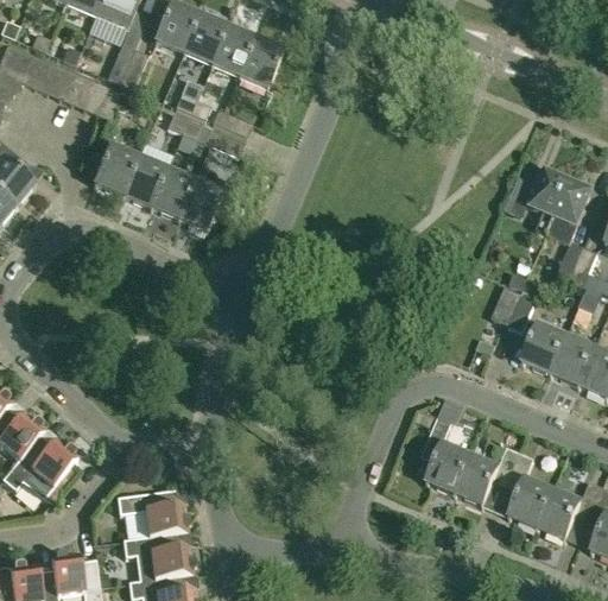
[(96,17),(102,0),(67,0),(65,4),(96,17)]
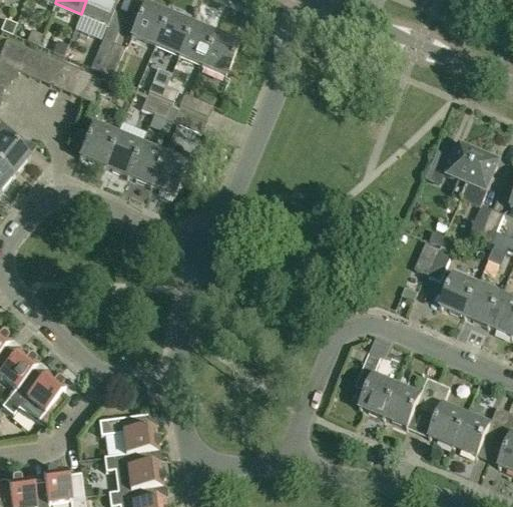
[(86,0),(81,14),(107,25),(117,0),(86,0)]
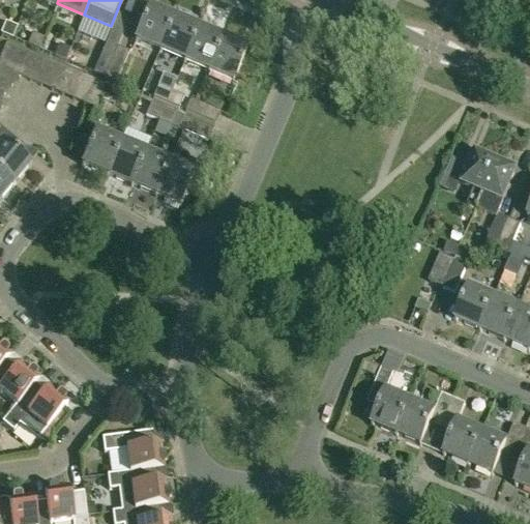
[(174,12),(173,12),(149,2),(135,37),(158,48),(174,12)]
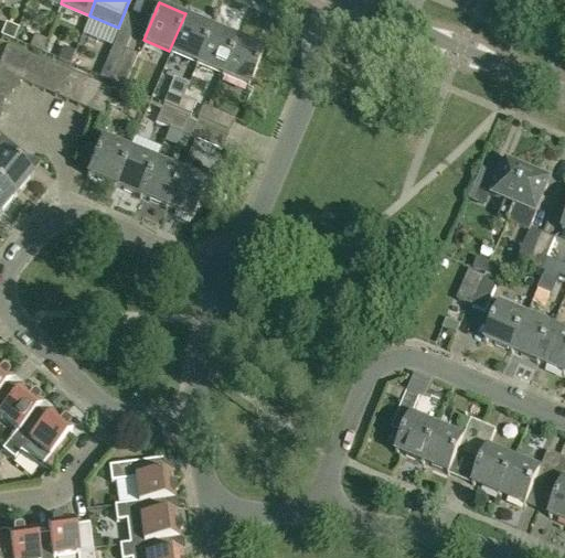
[(211,24),(202,20),(203,18),(201,14),(190,9),(185,11),(184,13),(185,13),(169,51),(195,62),(211,24)]
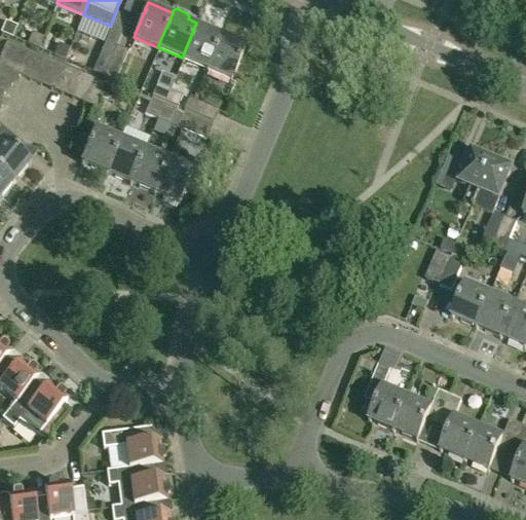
[(0,29),(11,34),(16,23),(5,17),(0,29)]
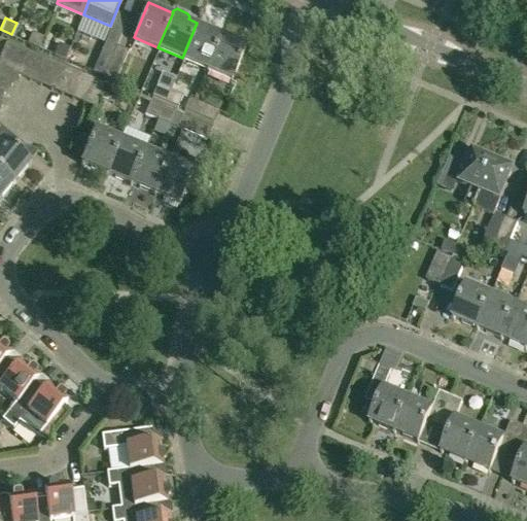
[(221,33),(212,29),(213,27),(212,24),(201,19),(197,21),(197,23),(182,58),(207,68),(221,33)]
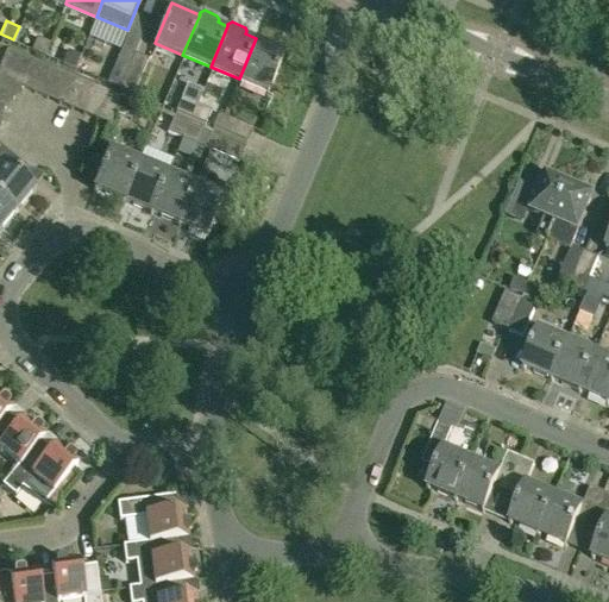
[(31,46),(44,52),(50,39),(37,33),(31,46)]
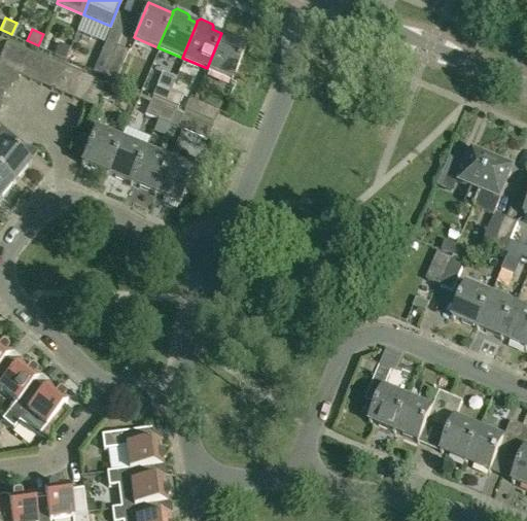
[(231,78),(238,62),(246,43),(221,33),(207,68),(231,78)]
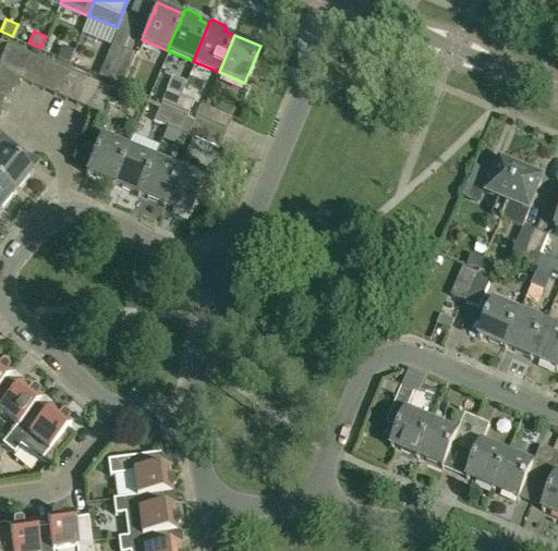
[(0,59),(21,75),(32,51),(7,40),(0,56),(0,59)]
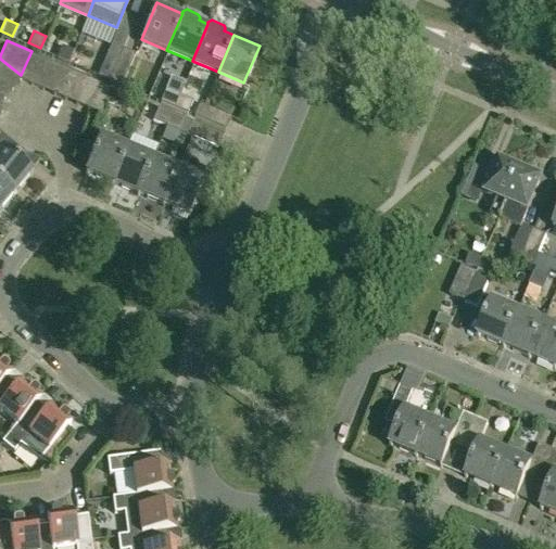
[(55,54),(68,60),(73,48),(61,42),(55,54)]
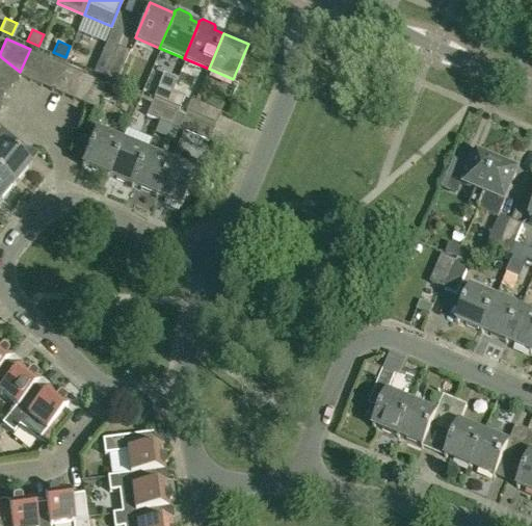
[(113,52),(105,73),(116,77),(129,48),(117,43),(113,52)]
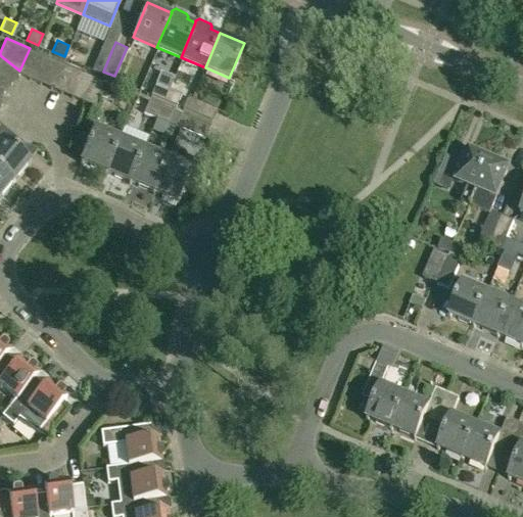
[(102,47),(94,67),(103,72),(111,51),(102,47)]
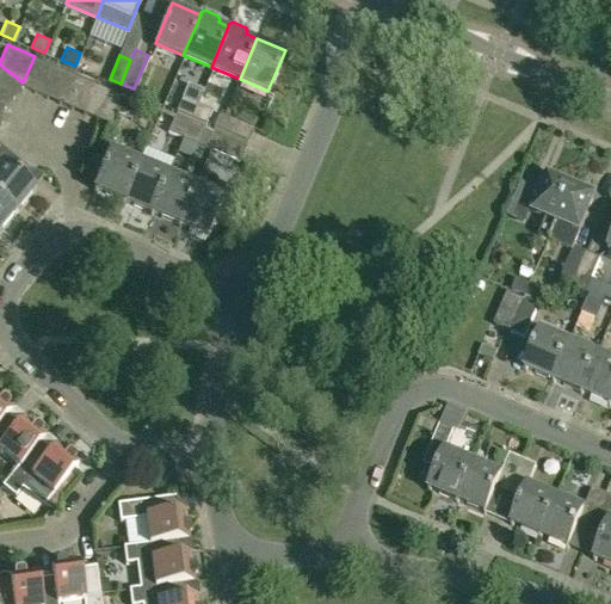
[(36,88),(47,61),(35,56),(23,82),(36,88)]
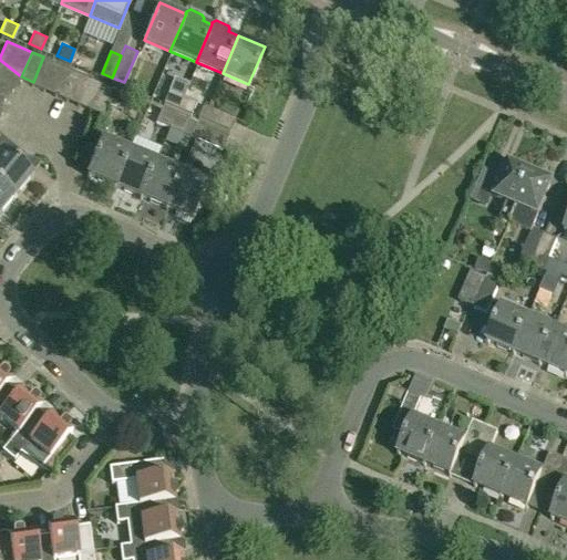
[(44,87),(55,62),(43,56),(33,82),(44,87)]
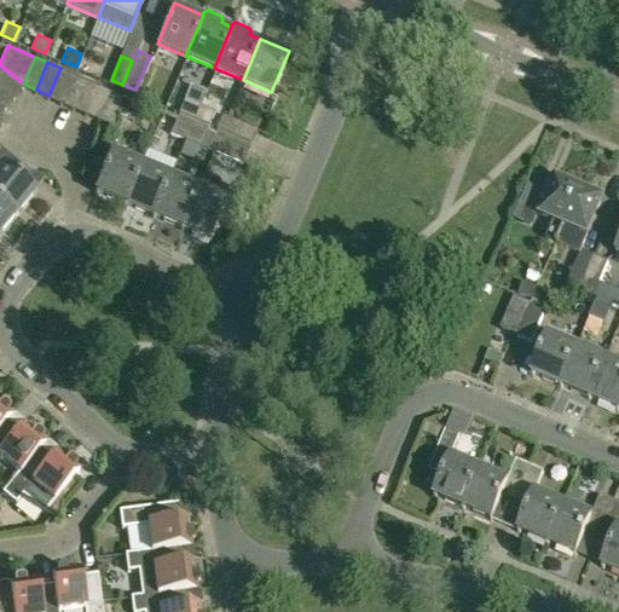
[(0,82),(15,94),(23,84),(0,65),(0,82)]
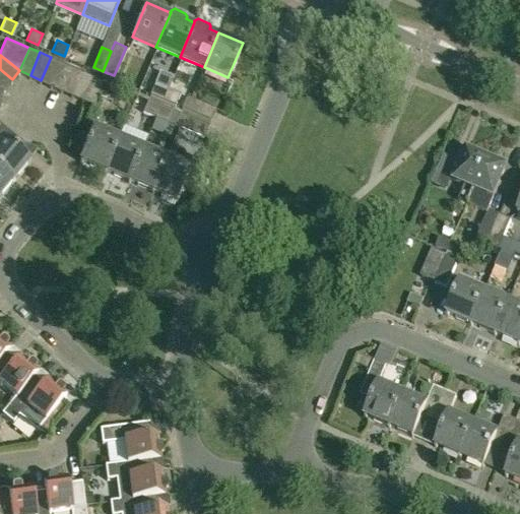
[(51,84),(61,61),(51,57),(41,80),(51,84)]
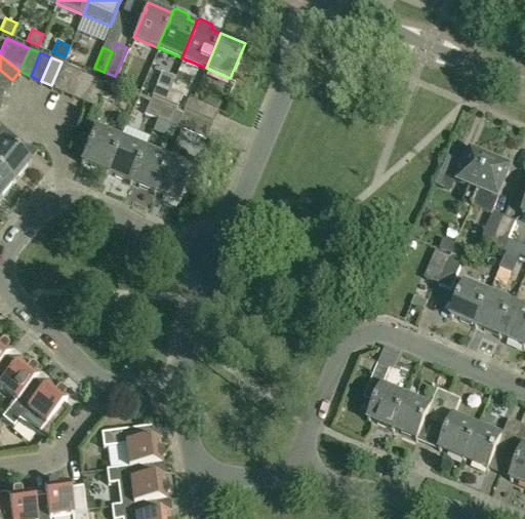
[(63,89),(72,66),(62,62),(51,85),(63,89)]
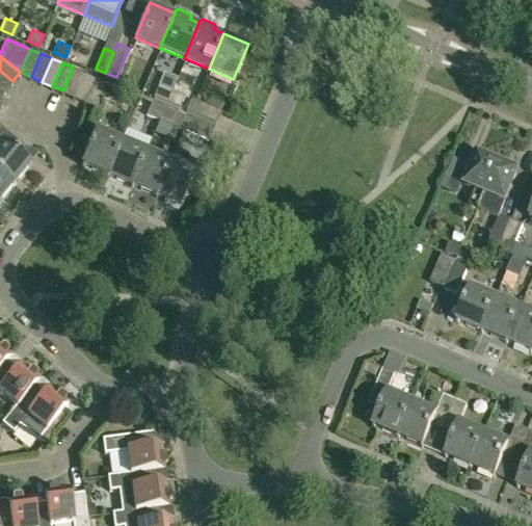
[(74,95),(84,72),(73,67),(63,90),(74,95)]
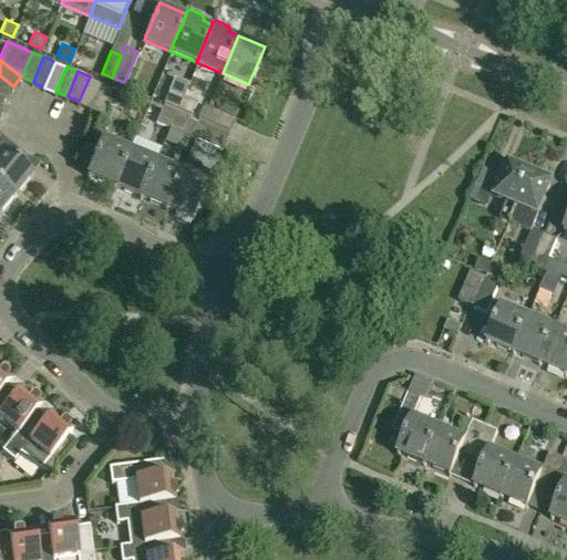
[(0,92),(6,96),(13,86),(0,75),(0,92)]
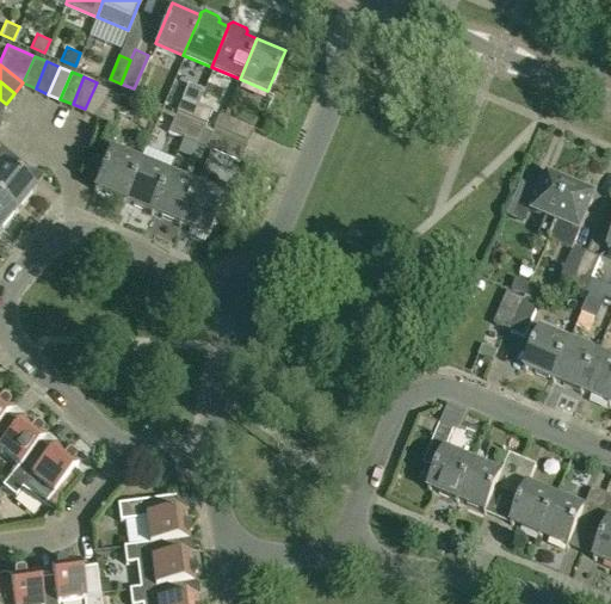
[(97,115),(109,87),(97,82),(85,109),(97,115)]
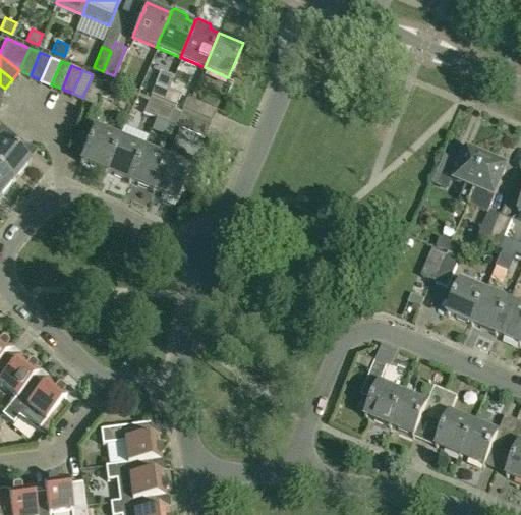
[(94,102),(103,78),(93,74),(82,98),(94,102)]
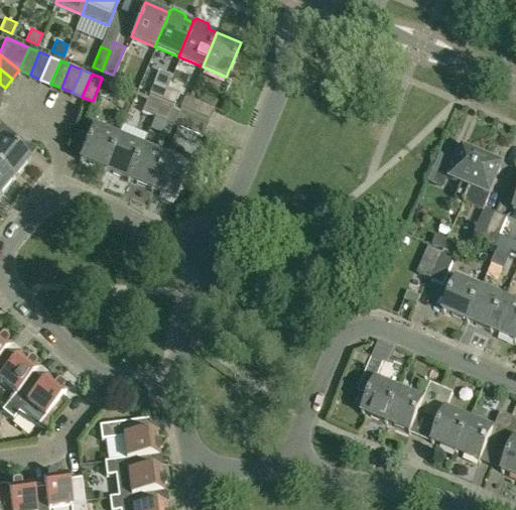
[(161,96),(165,85),(154,80),(150,91),(161,96)]
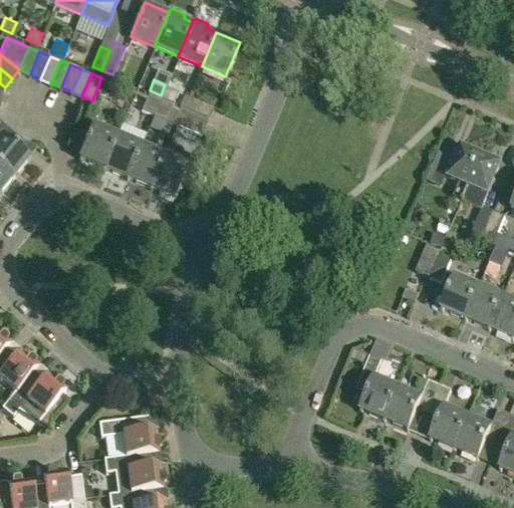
[(165,84),(161,95),(174,100),(178,89),(165,84)]
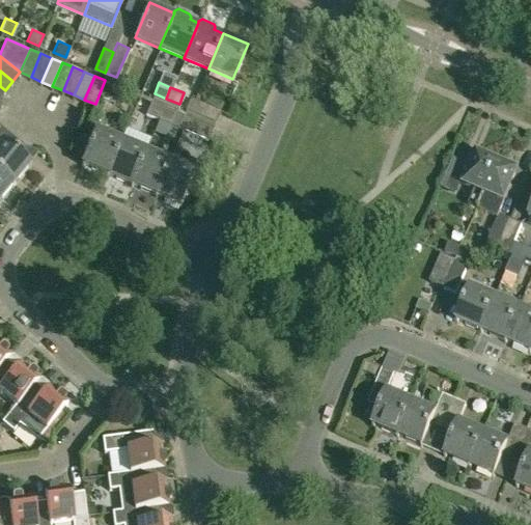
[(221,108),(191,95),(186,107),(216,119),(221,108)]
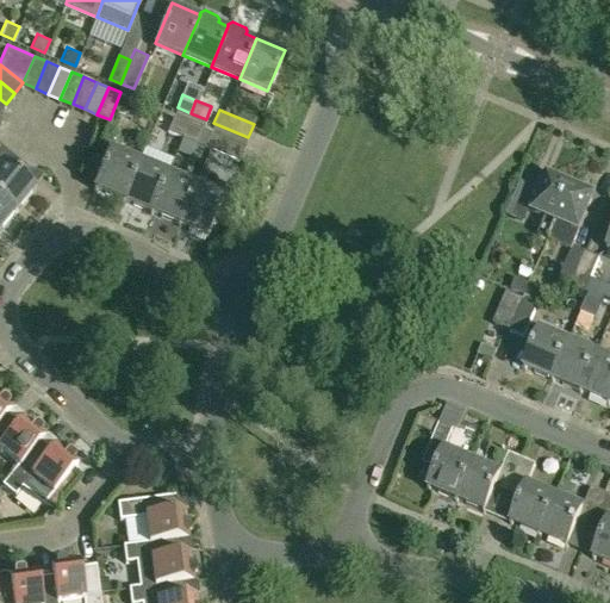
[(182,134),(187,120),(174,114),(169,128),(182,134)]
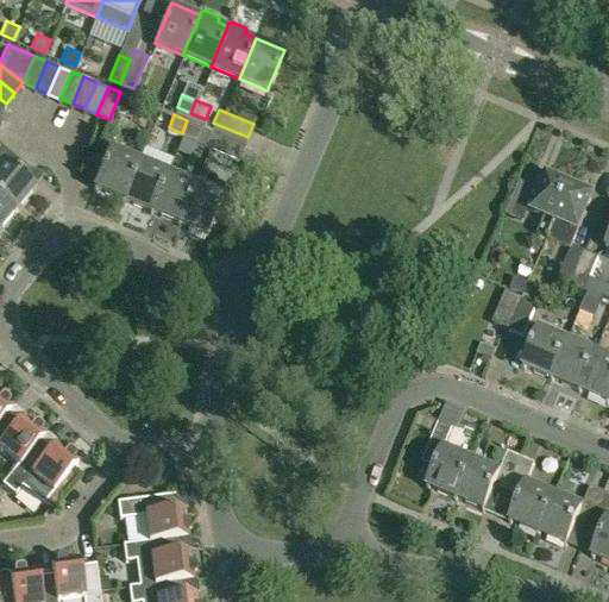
[(187,120),(182,133),(198,139),(202,126),(187,120)]
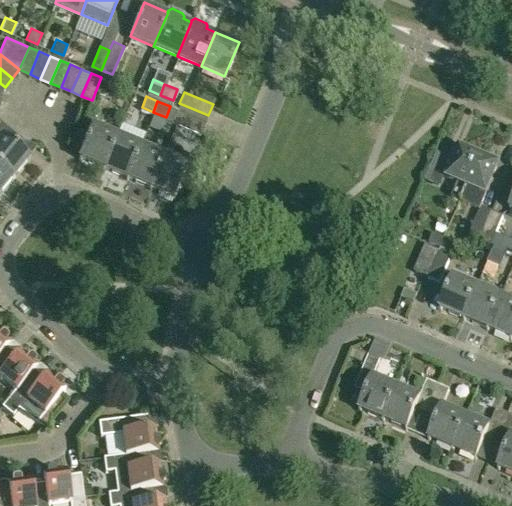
[(205,121),(177,109),(172,121),(201,132),(205,121)]
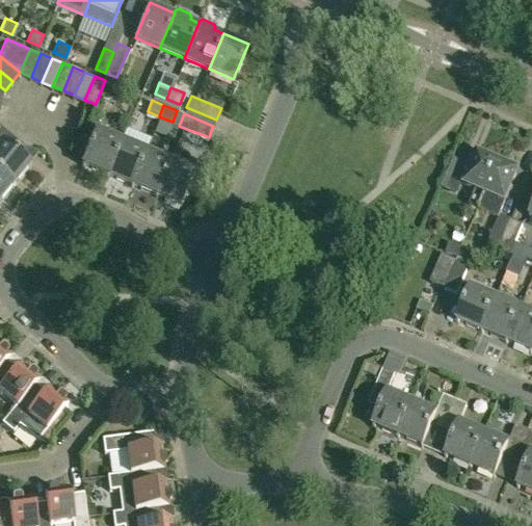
[(107,173),(122,137),(97,127),(81,161),(107,173)]
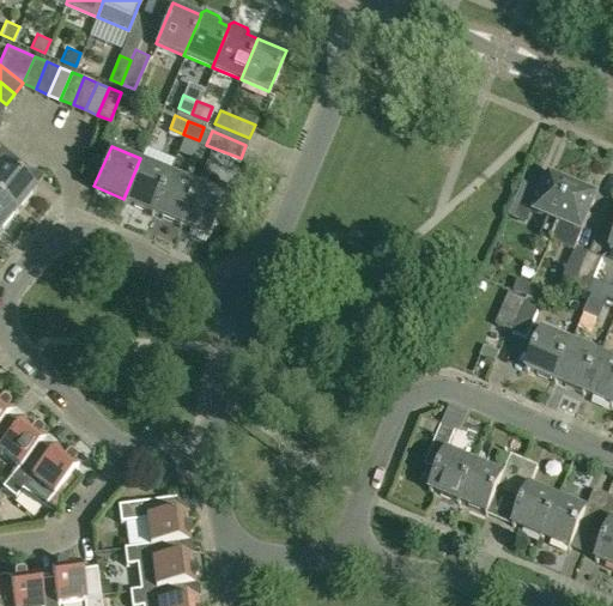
[(168,170),(140,158),(123,199),(151,210),(168,170)]
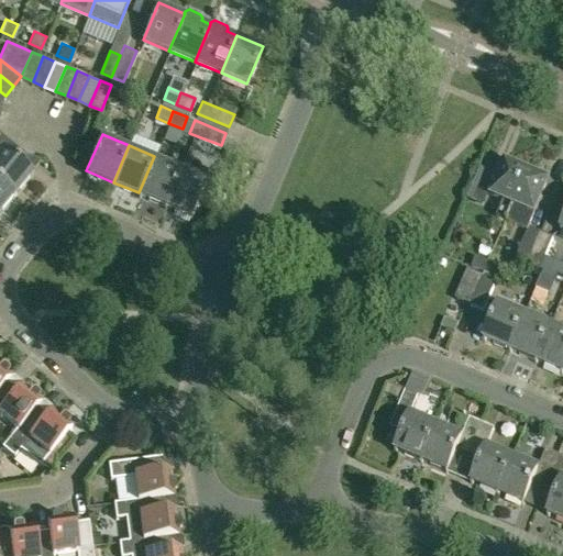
[(0,147),(0,181),(14,192),(32,171),(1,146),(0,147)]
